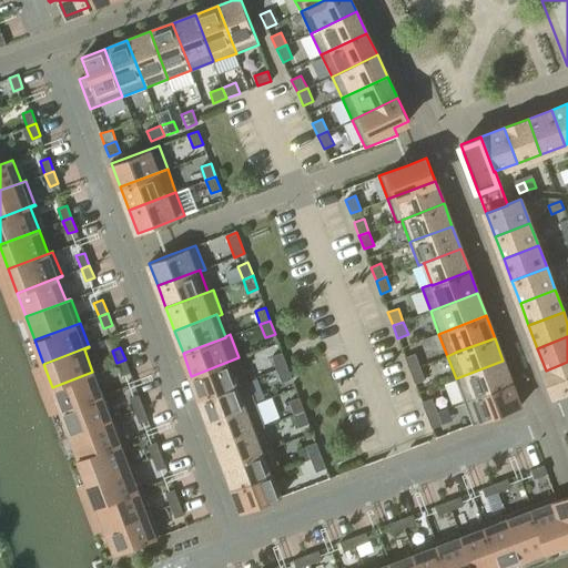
[(276,369),(287,365),(282,352),(272,356),(276,369)]
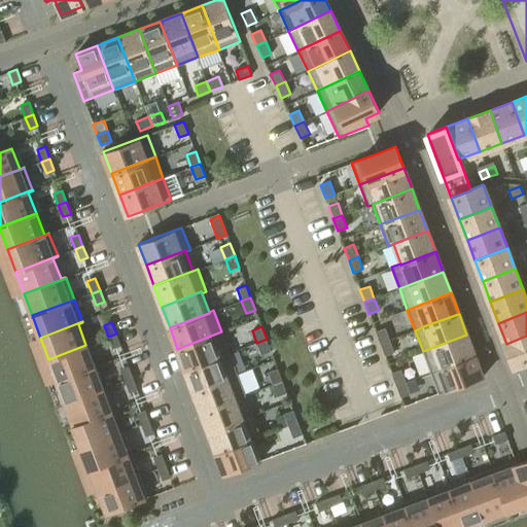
[(380,343),(389,340),(385,327),(376,331),(380,343)]
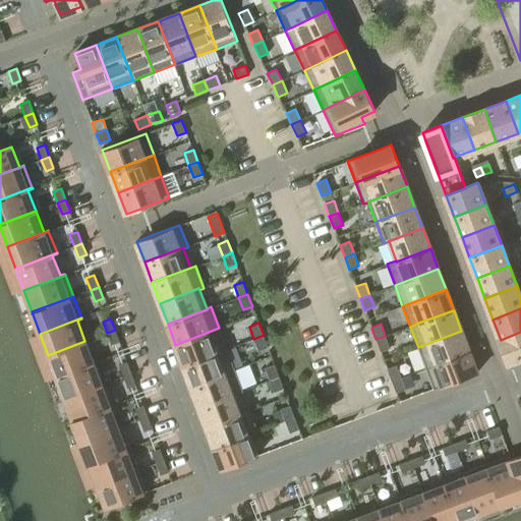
[(229,345),(239,341),(233,325),(222,330),(229,345)]
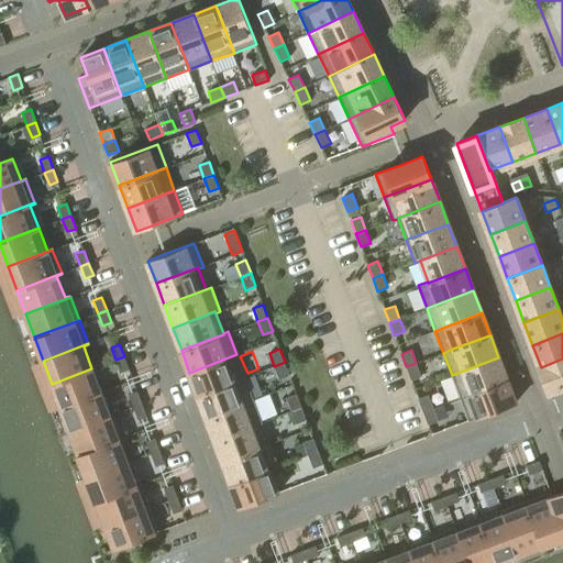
[(189,373),(198,395),(245,377),(236,354),(189,373)]
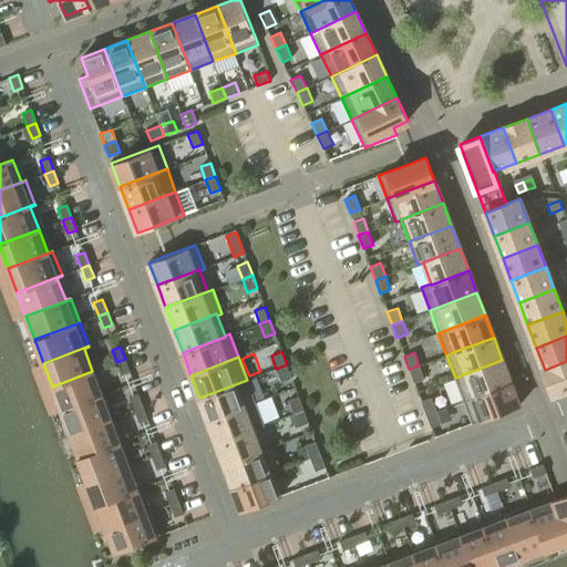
[(121,374),(130,371),(125,359),(116,362),(121,374)]
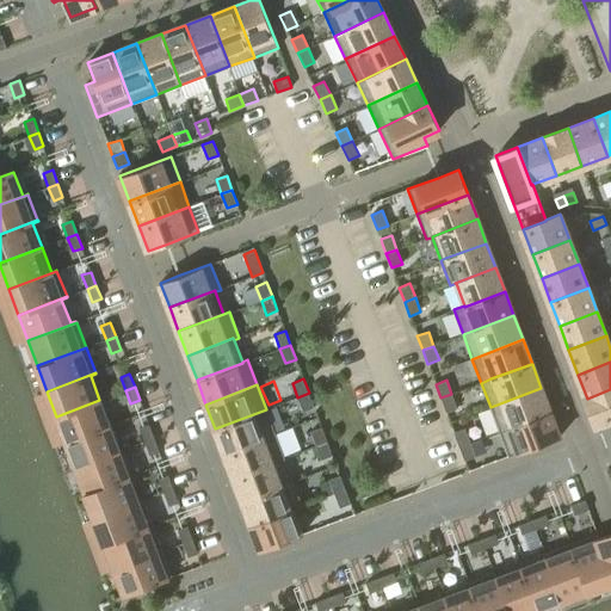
[(541,388),(491,407),(499,431),(550,412),(541,388)]
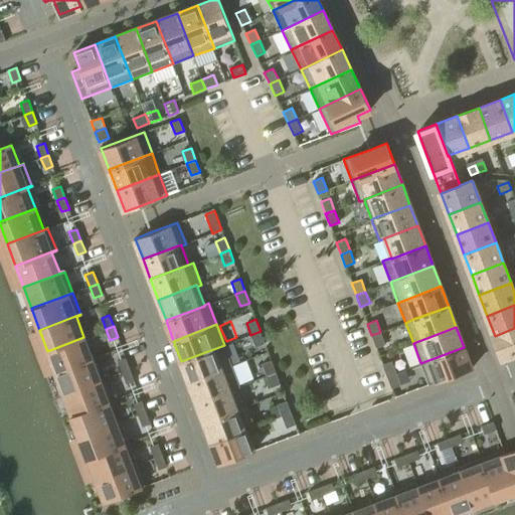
[(514,328),(495,336),(503,357),(514,352),(514,328)]
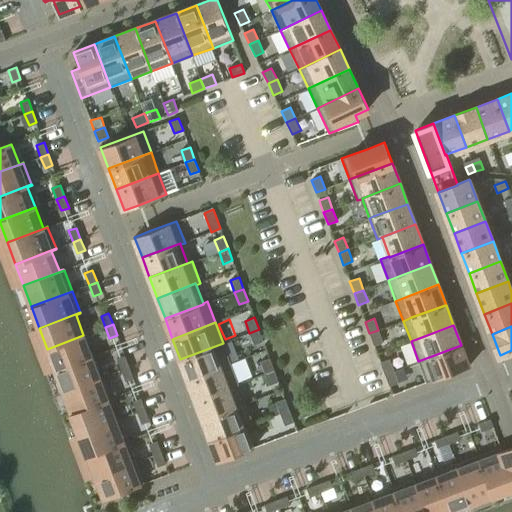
[(263,341),(259,329),(249,333),(254,345),(263,341)]
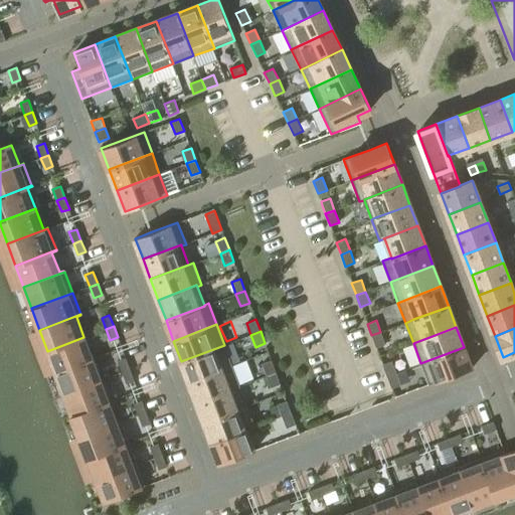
[(385,344),(380,332),(371,335),(376,347),(385,344)]
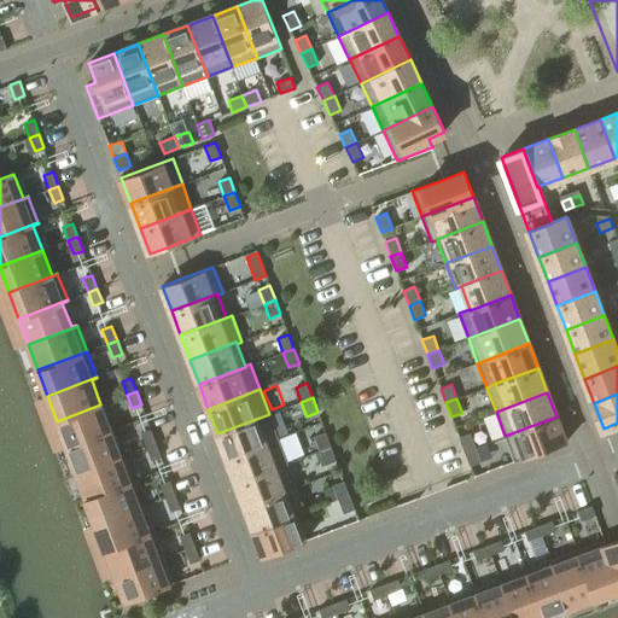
[(57,421),(66,447),(110,431),(100,404),(57,421)]
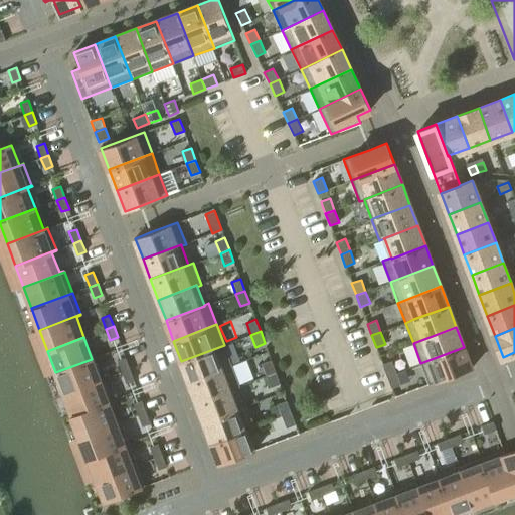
[(224,345),(181,361),(189,381),(232,365),(224,345)]
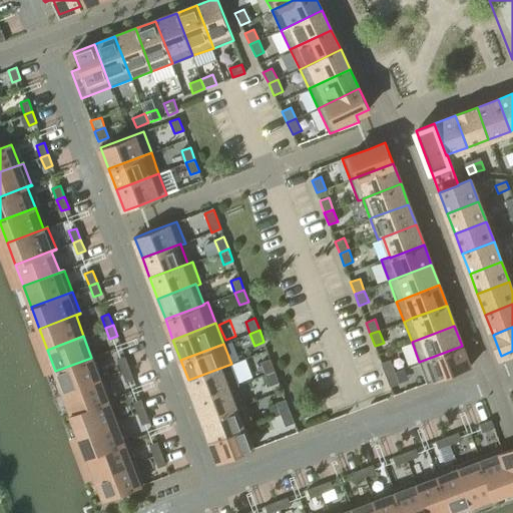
[(462,346),(419,362),(427,383),(470,367),(462,346)]
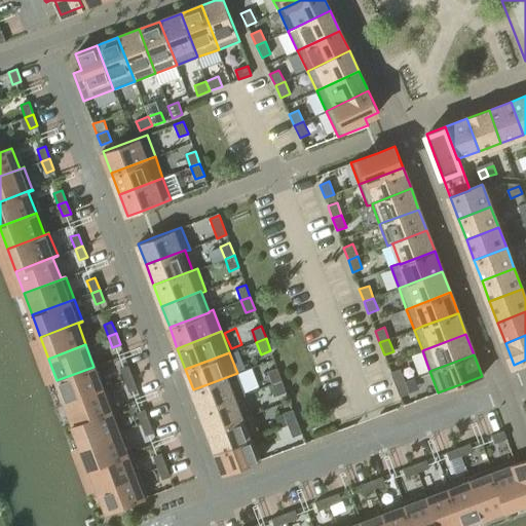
[(120,368),(124,380),(133,377),(128,366),(120,368)]
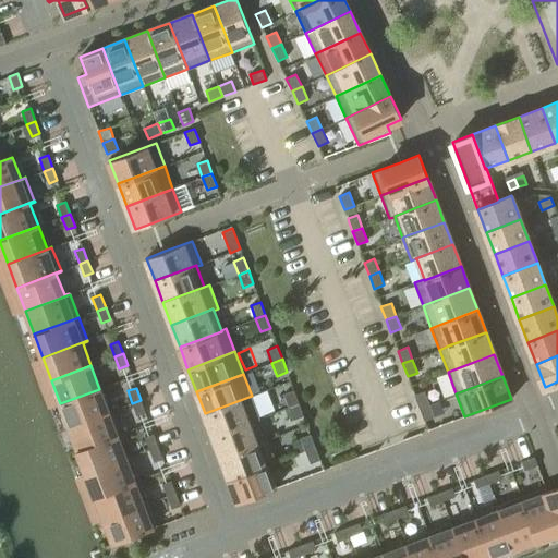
[(99,389),(60,403),(70,427),(108,412),(99,389)]
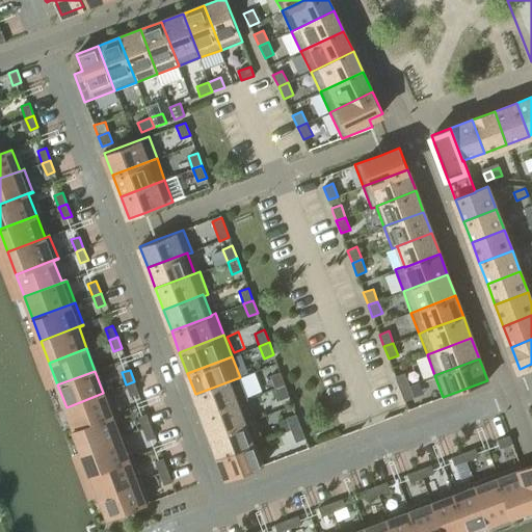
[(275,388),(285,384),(280,372),(270,375),(275,388)]
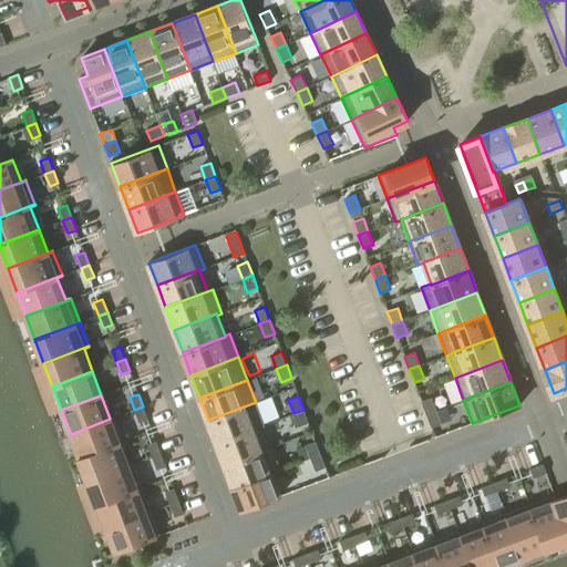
[(425,414),(436,410),(431,397),(421,401),(425,414)]
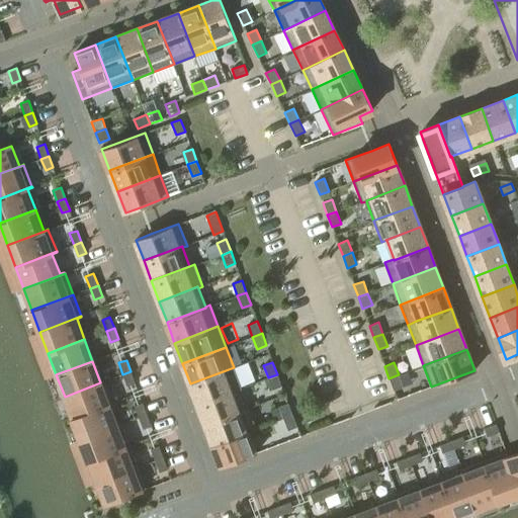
[(234,367),(190,383),(198,405),(237,390),(237,391),(241,389),(234,367)]
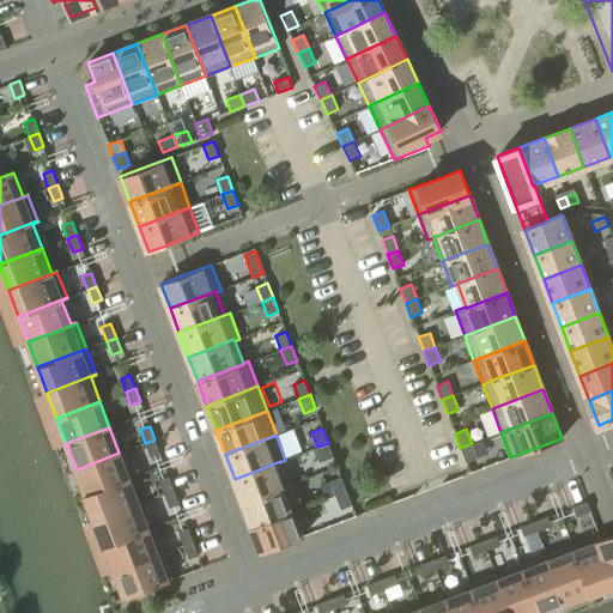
[(150,456),(159,453),(155,439),(145,443),(150,456)]
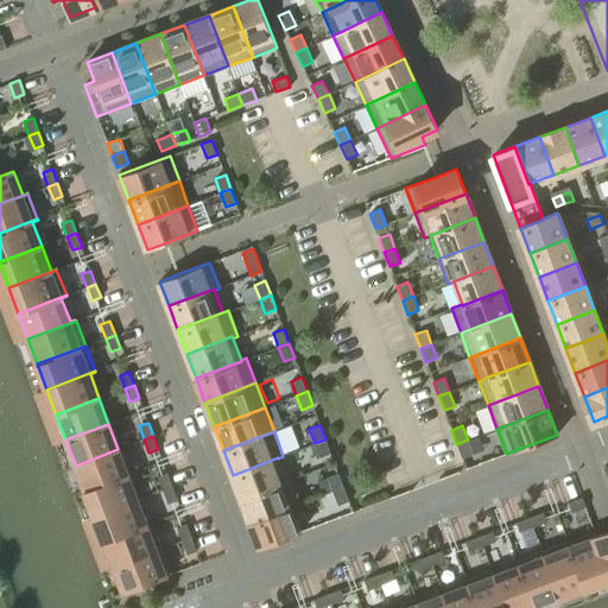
[(330,454),(325,439),(315,443),(320,457),(330,454)]
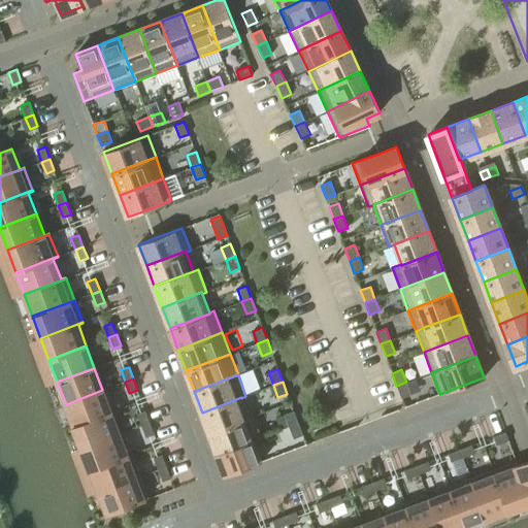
[(406,382),(396,386),(401,398),(410,394),(406,382)]
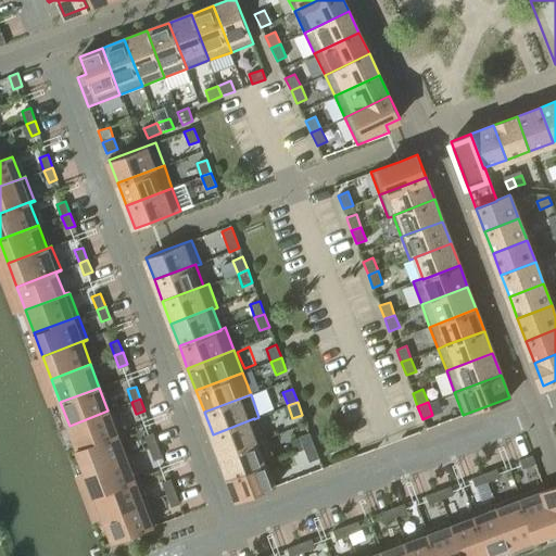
[(70,426),(78,449),(117,433),(108,411),(70,426)]
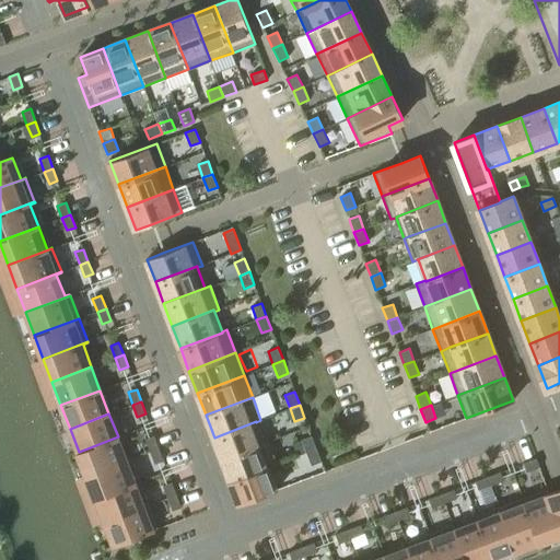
[(214,438),(222,459),(265,444),(264,442),(256,422),(256,421),(214,438)]
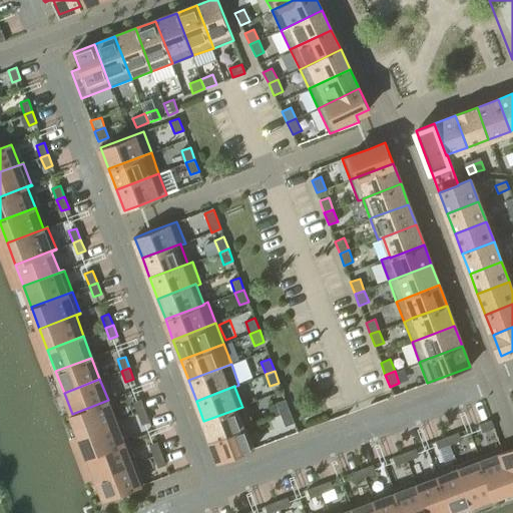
[(133,402),(137,413),(145,411),(141,399),(133,402)]
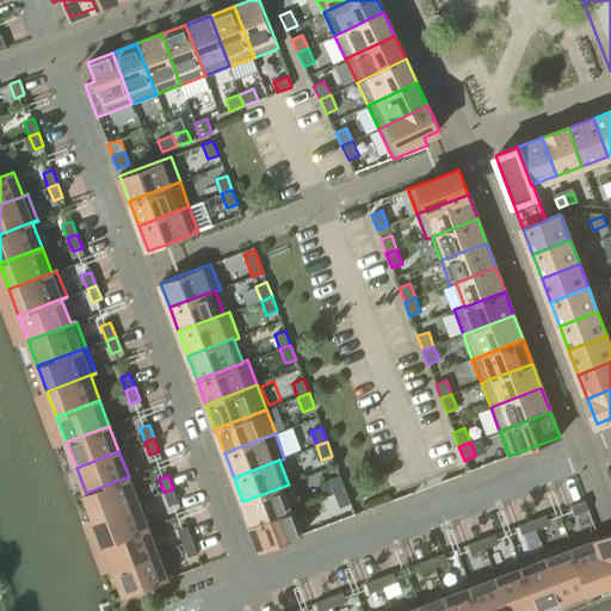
[(334,493),(345,489),(340,475),(329,480),(334,493)]
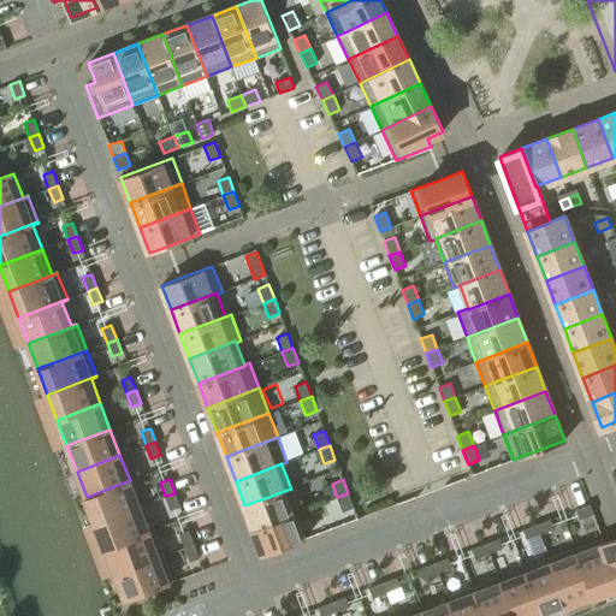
[(130,480),(87,497),(96,522),(144,504),(144,503),(138,505),(130,480)]
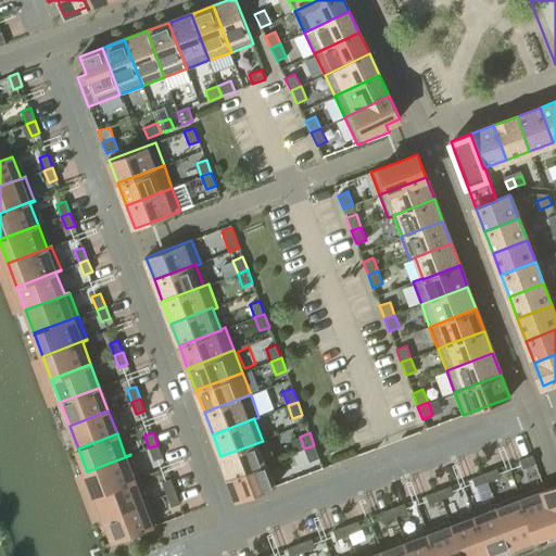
[(220,456),(229,479),(266,465),(276,462),(266,437),(262,439),(263,441),(220,456)]
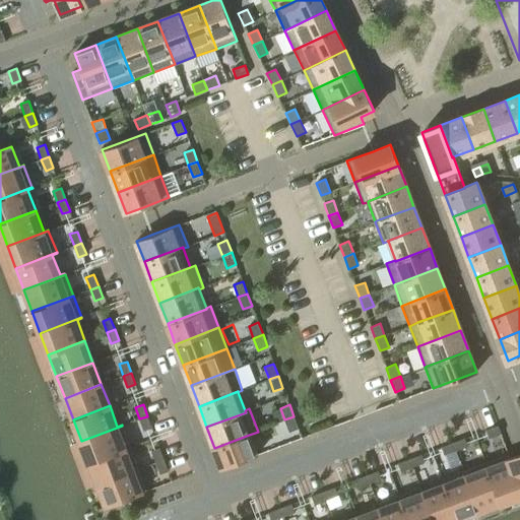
[(147,416),(139,418),(143,431),(151,428),(147,416)]
